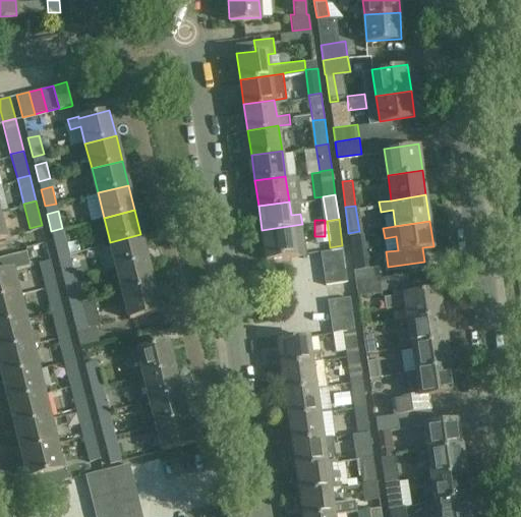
[(302,224),(262,230),(266,257),(306,251),(302,224)]
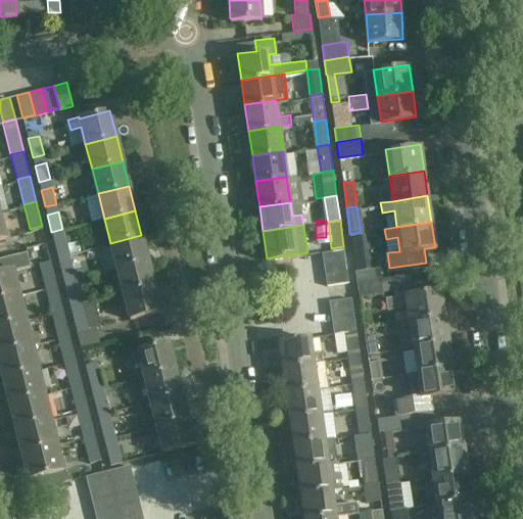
[(147,261),(141,235),(110,243),(116,268),(147,261)]
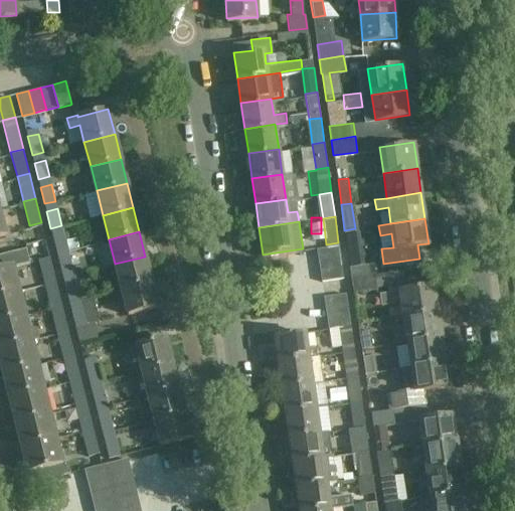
[(52,236),(56,252),(68,249),(63,233),(52,236)]
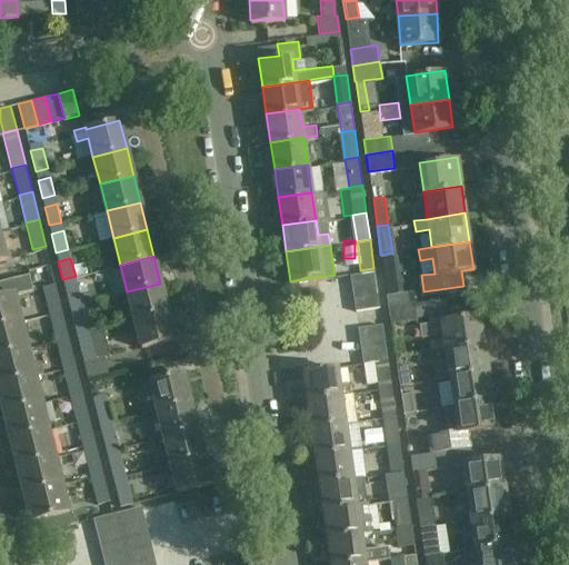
[(351,274),(352,286),(376,283),(373,268),(360,270),(361,271),(351,274)]
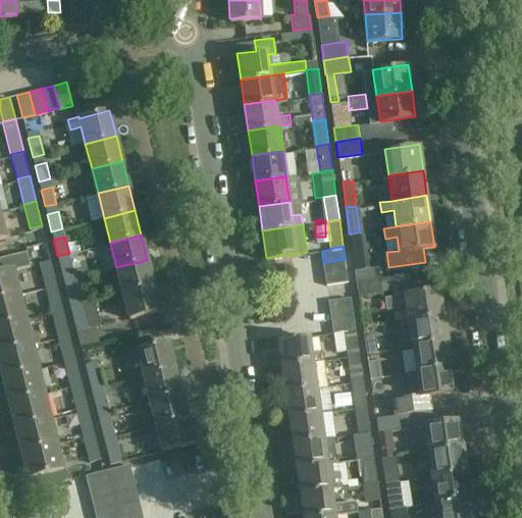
[(0,296),(18,292),(12,268),(29,264),(25,250),(0,255),(0,296)]
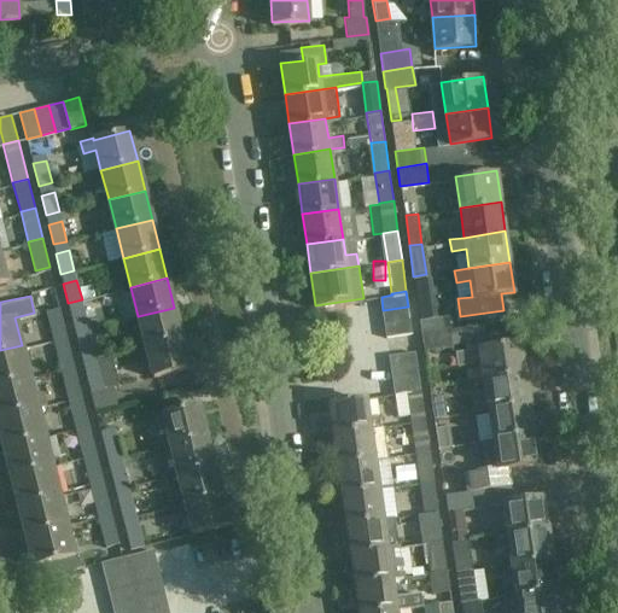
[(52,338),(66,334),(59,305),(45,309),(52,338)]
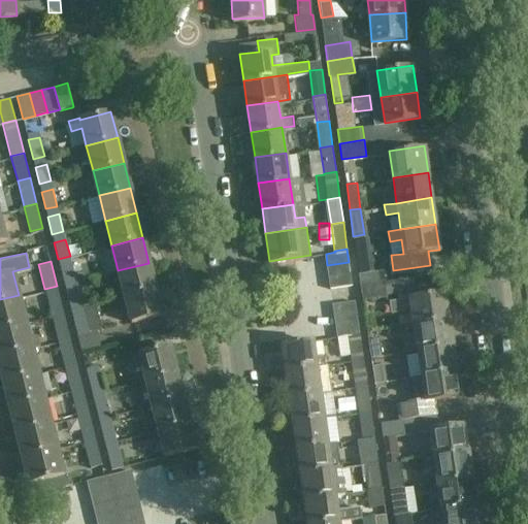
[(351,272),(349,262),(327,265),(329,275),(351,272)]
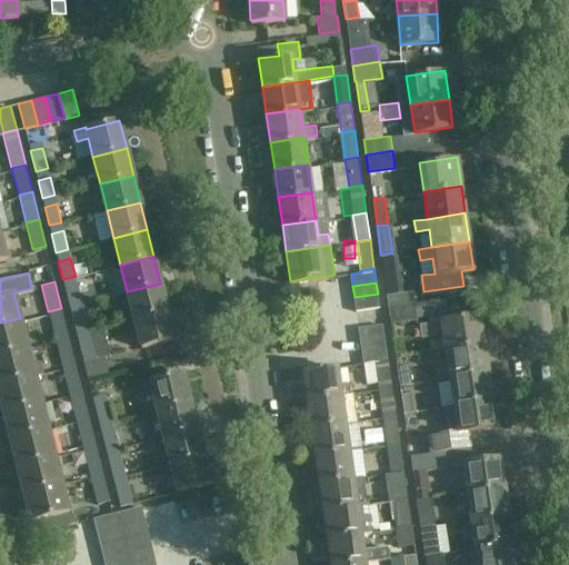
[(127,291),(133,319),(167,310),(160,284),(127,291)]
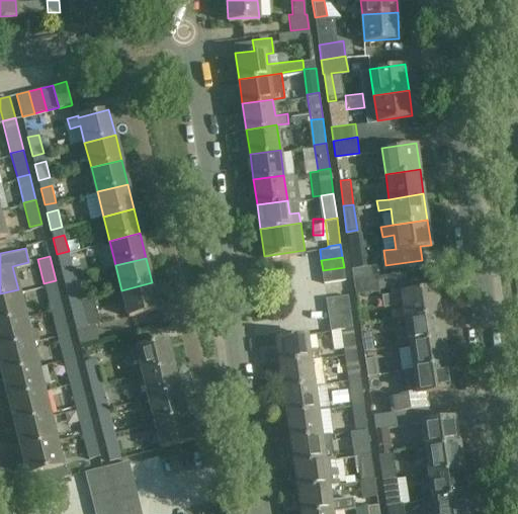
[(70,259),(59,262),(63,278),(75,276),(70,259)]
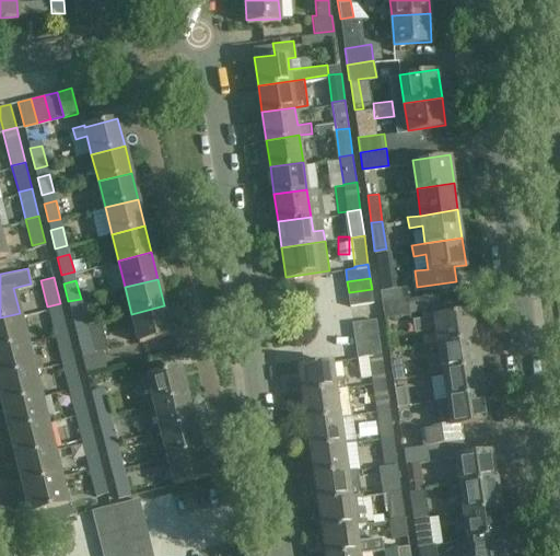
[(405,280),(391,282),(380,284),(378,284),(381,300),(407,297),(405,280)]
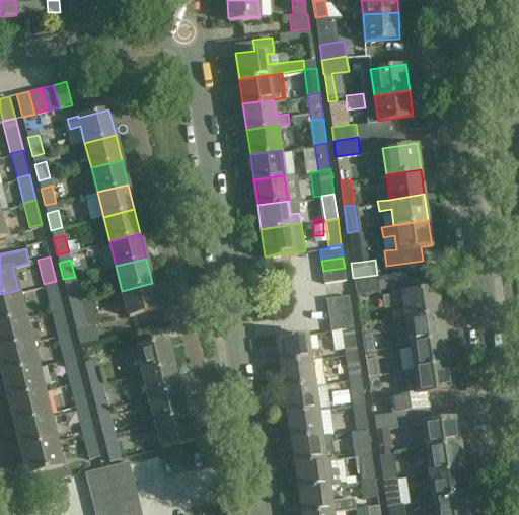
[(347,279),(345,268),(323,271),(325,282),(347,279)]
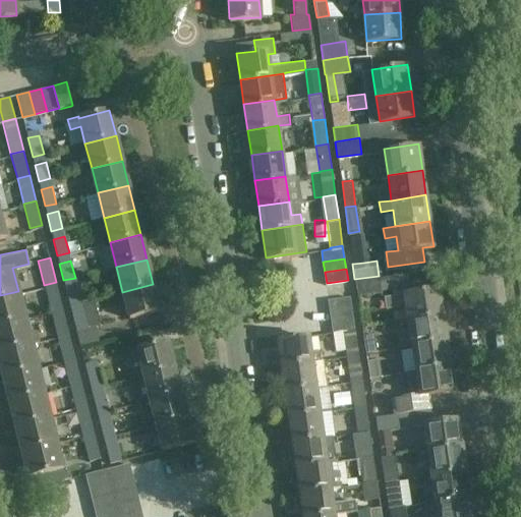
[(381,290),(379,276),(354,279),(356,293),(381,290)]
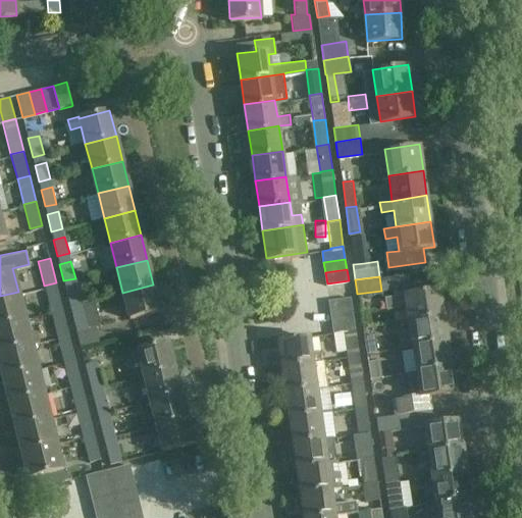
[(56,282),(44,286),(50,311),(62,308),(56,282)]
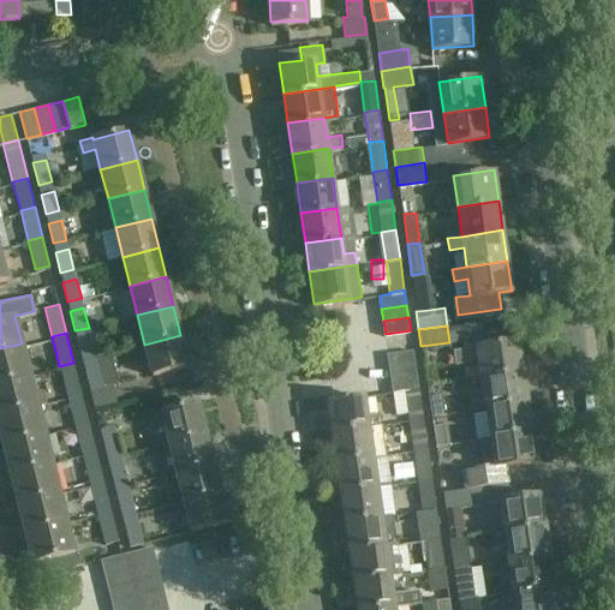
[(180,335),(144,345),(151,375),(189,365),(180,335)]
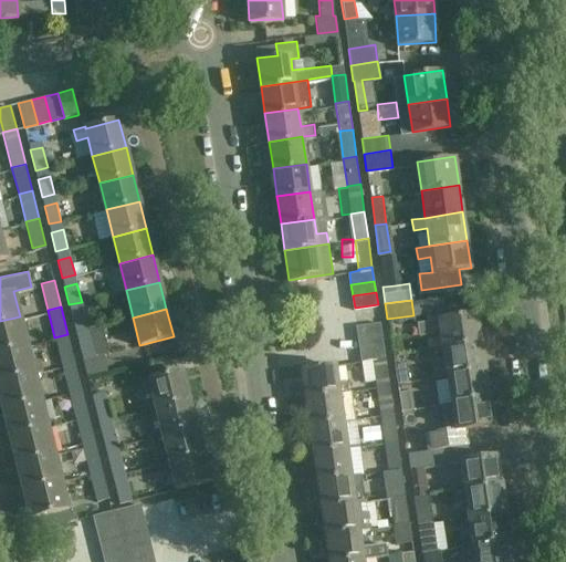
[(71,313),(75,332),(88,329),(84,310),(71,313)]
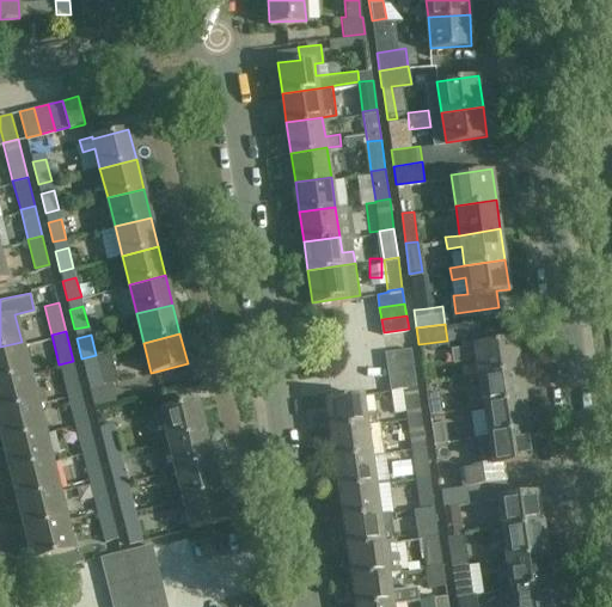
[(453,361),(477,356),(479,373),(520,367),(516,337),(451,347),(453,361)]
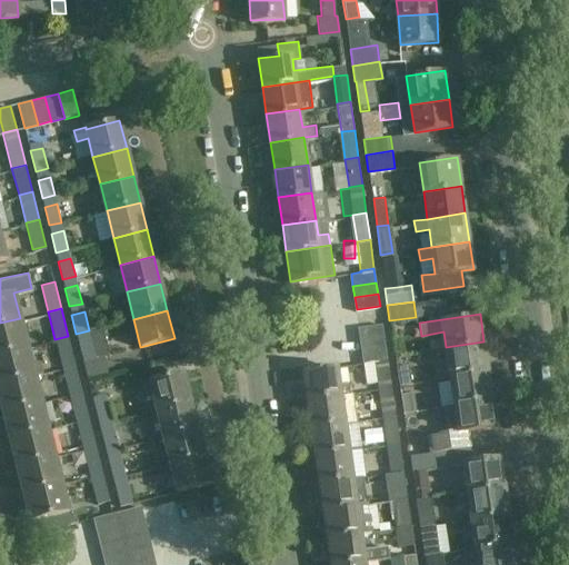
[(20,318),(0,323),(0,352),(27,345),(20,318)]
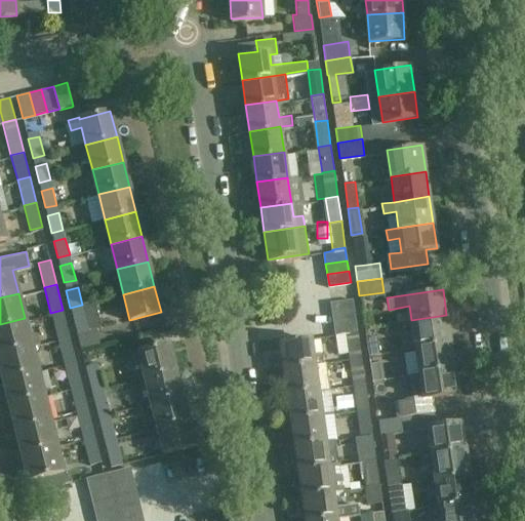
[(331,301),(332,312),(355,309),(353,297),(331,301)]
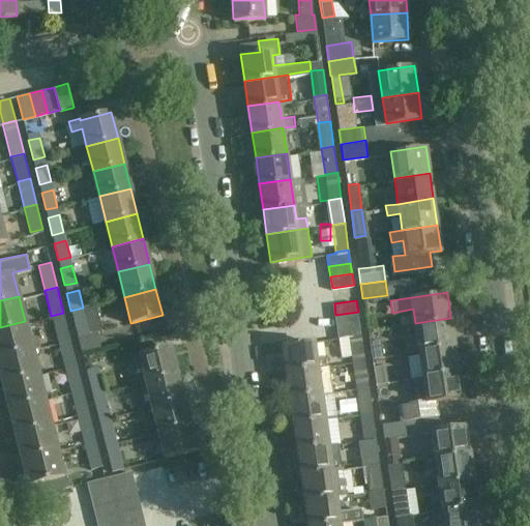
[(359,322),(358,312),(335,315),(337,325),(359,322)]
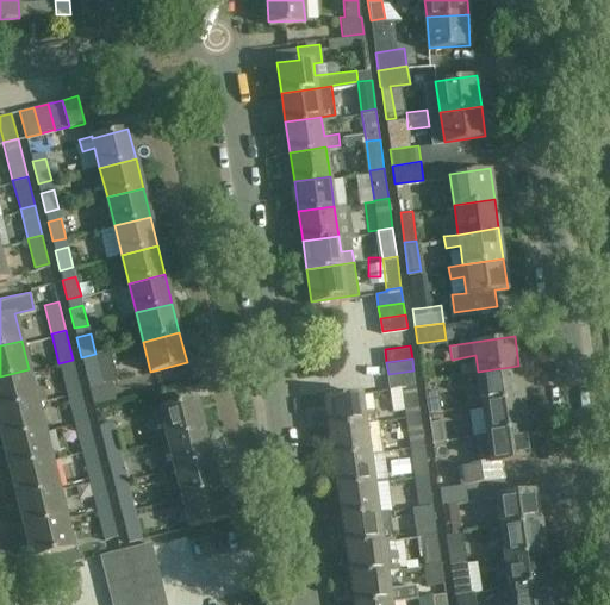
[(73,360),(58,363),(67,392),(80,388),(73,360)]
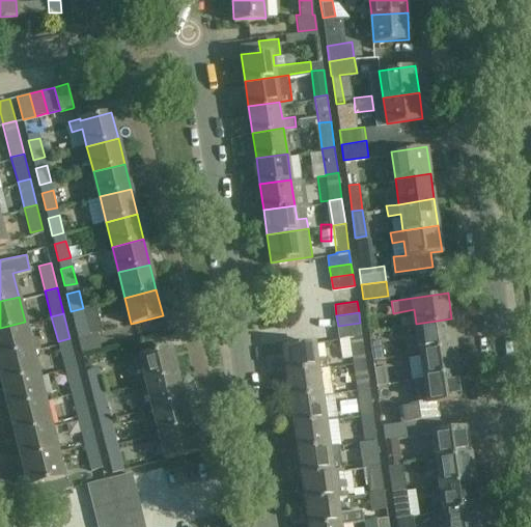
[(100,343),(96,329),(88,331),(85,316),(73,320),(80,349),(100,343)]
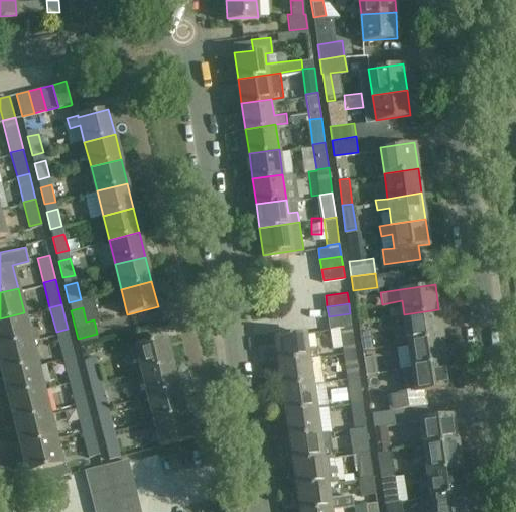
[(438,309),(404,314),(407,340),(442,335),(438,309)]
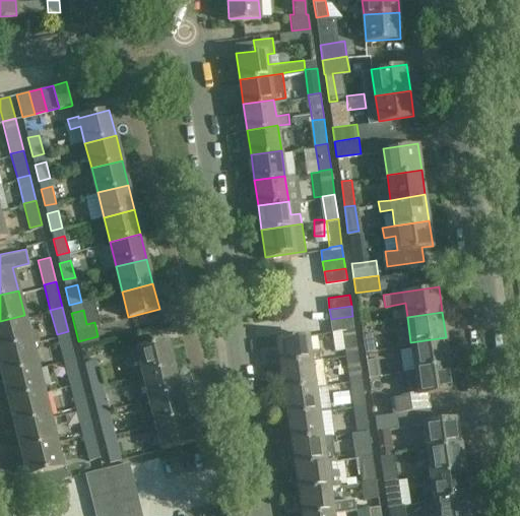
[(0,321),(0,346),(30,339),(24,315),(0,321)]
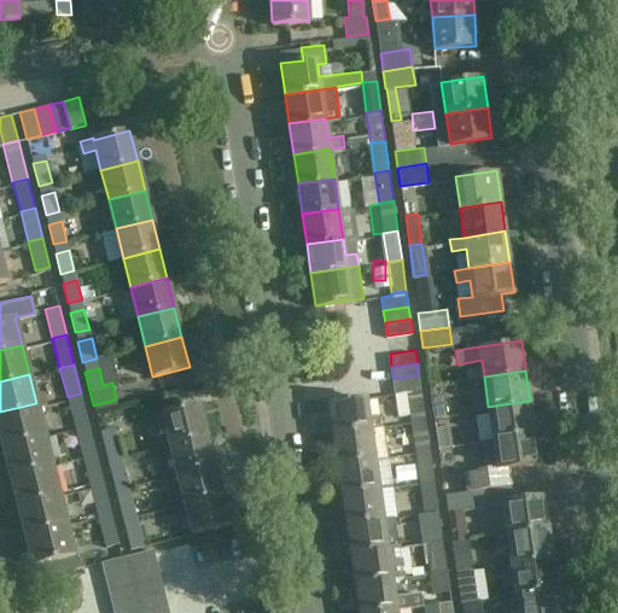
[(421,389),(419,375),(394,379),(396,392),(407,391),(421,389)]
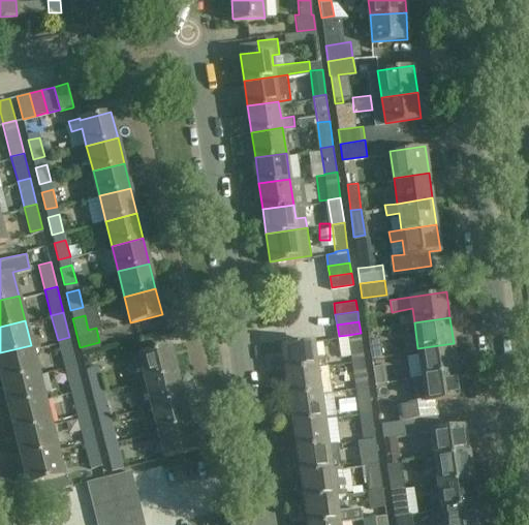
[(348,335),(351,361),(365,359),(361,333),(348,335)]
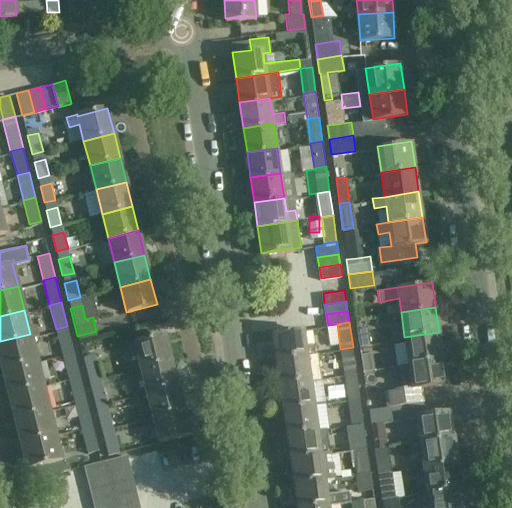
[(56,329),(62,353),(73,350),(67,326),(56,329)]
